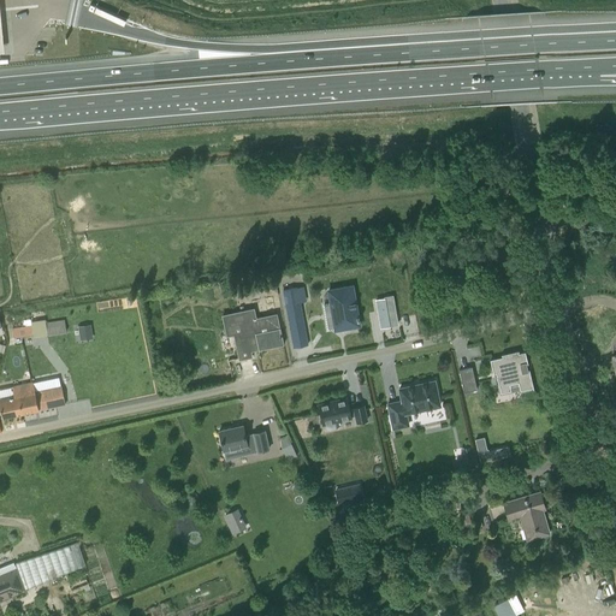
[(330,304),(324,306),(329,330),(335,327),(336,330),(359,325),(359,321),(360,320),(359,317),(357,318),(351,284),(326,289),(330,304)]
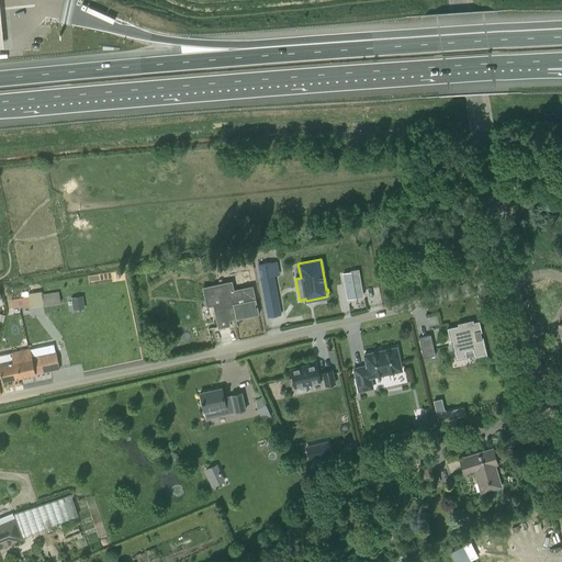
[(266,263),(258,266),(268,317),(281,315),(273,277),(269,278),(266,263)]
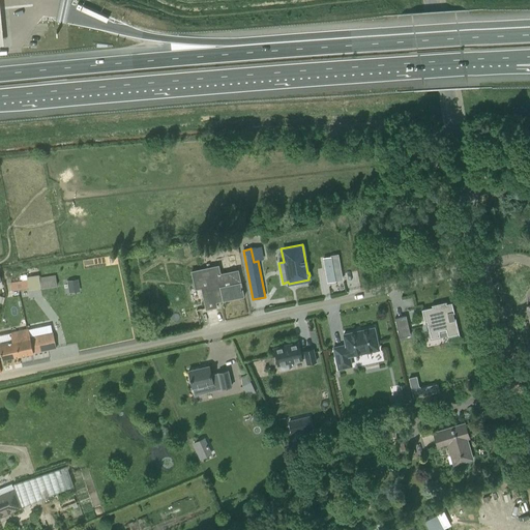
[(334,276),(342,275),(339,254),(330,256),(330,257),(323,258),(327,283),(335,281),(334,276)]
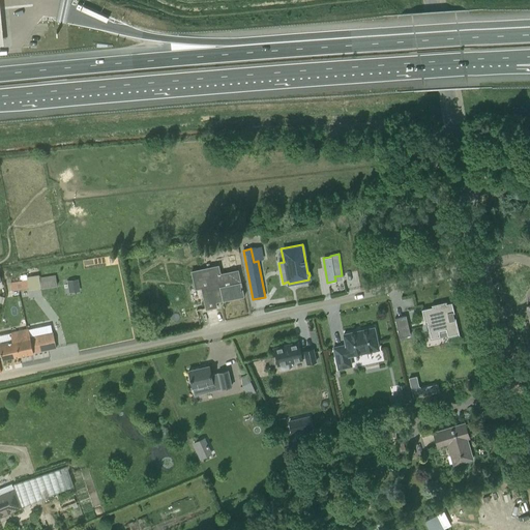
[(206,310),(215,307),(216,307),(214,297),(222,296),(223,300),(243,296),(243,297),(244,296),(241,283),(238,270),(221,274),(218,266),(192,271),(196,289),(201,288),(206,310)]
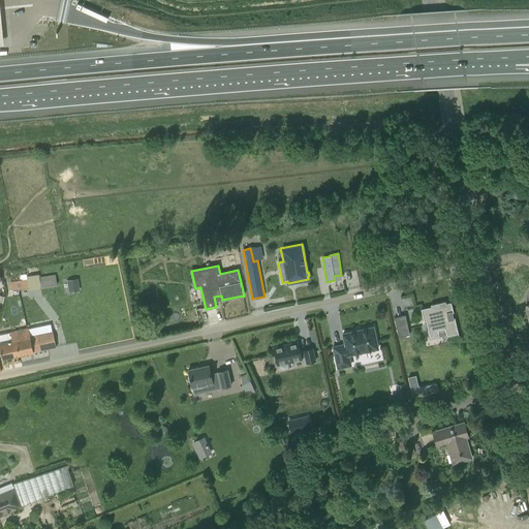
[(55,275),(39,278),(41,287),(57,285),(55,275)]
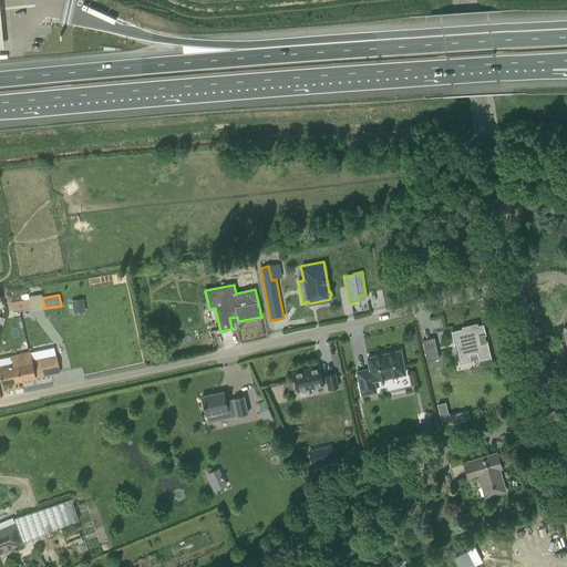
[(29,299),(11,302),(12,311),(30,308),(29,299)]
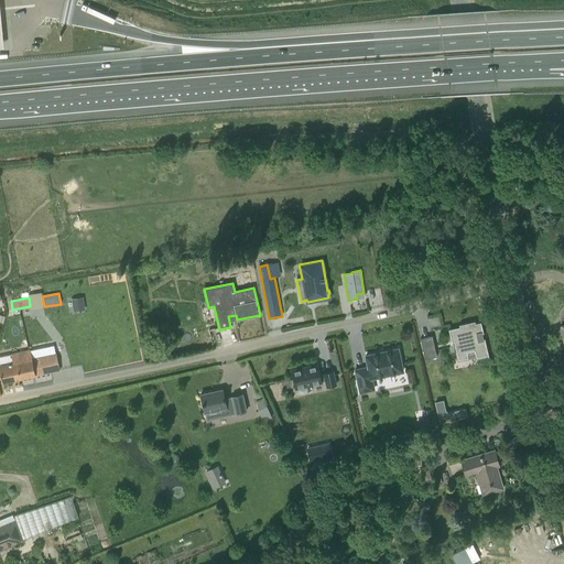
[(85,310),(83,297),(72,299),(74,312),(85,310)]
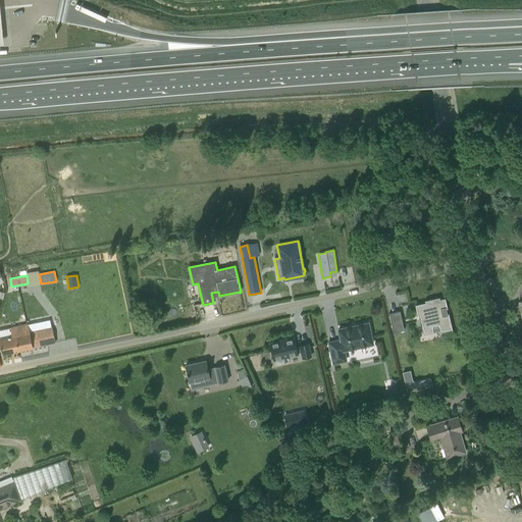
[(425,303),(415,305),(418,317),(420,316),(424,333),(433,331),(432,326),(439,324),(440,331),(452,329),(452,330),(453,330),(453,329),(449,313),(448,313),(447,314),(446,308),(447,308),(448,308),(445,298),(439,299),(439,298),(439,297),(424,301),(425,301),(425,303)]
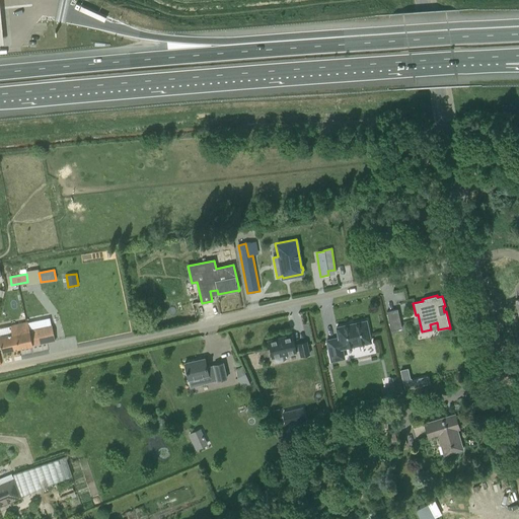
[(402,328),(397,309),(386,311),(391,330),(402,328)]
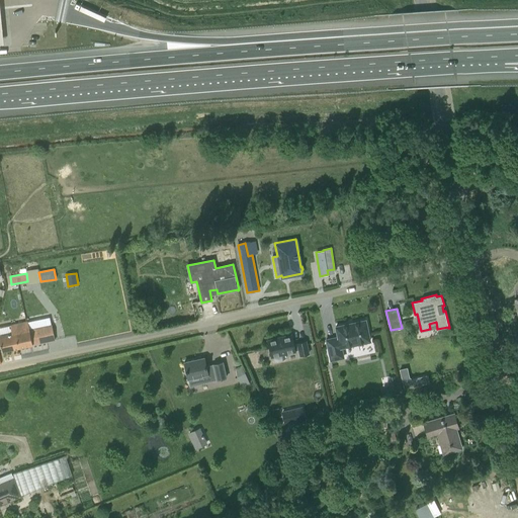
[(29,330),(16,333),(19,348),(32,345),(48,342),(55,340),(52,325),(50,318),(27,322),(29,330)]
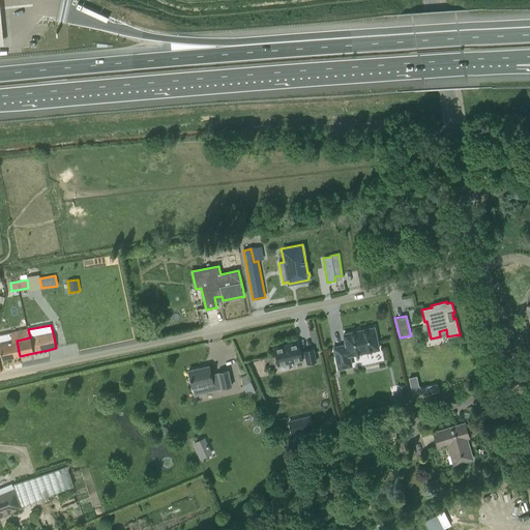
[(379,349),(374,327),(362,330),(362,329),(355,331),(344,334),(346,345),(334,348),(339,369),(351,365),(349,356),(379,349)]
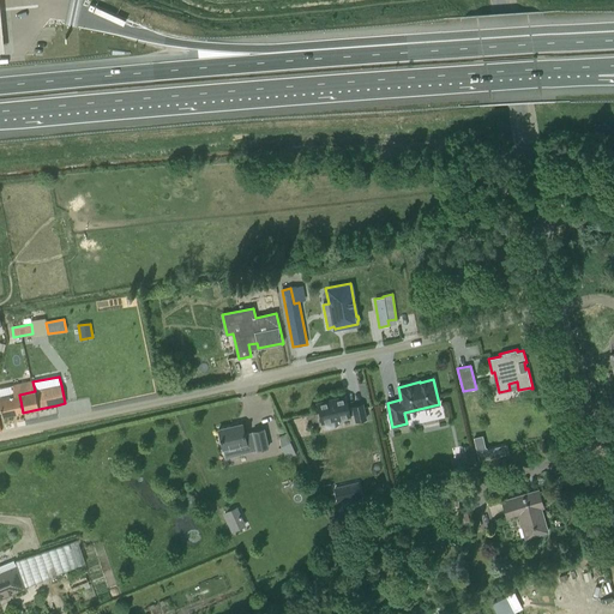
[(16,395),(0,397),(0,405),(2,416),(23,413),(19,395),(35,391),(32,381),(13,386),(16,395)]
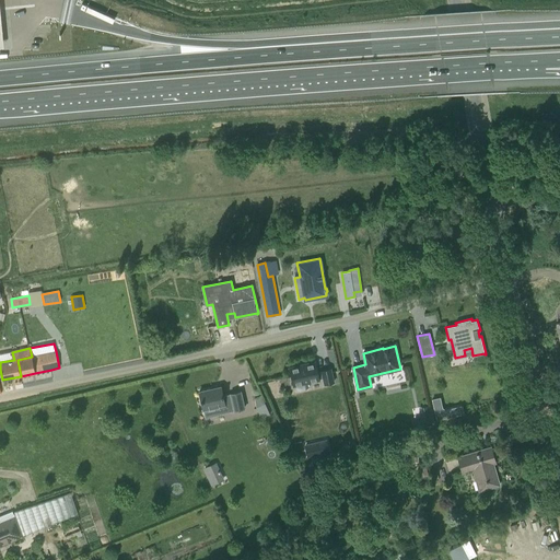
[(317,373),(315,362),(290,368),(293,386),(319,380),(323,378),(325,384),(334,383),(330,369),(322,371),(322,372),(317,373)]
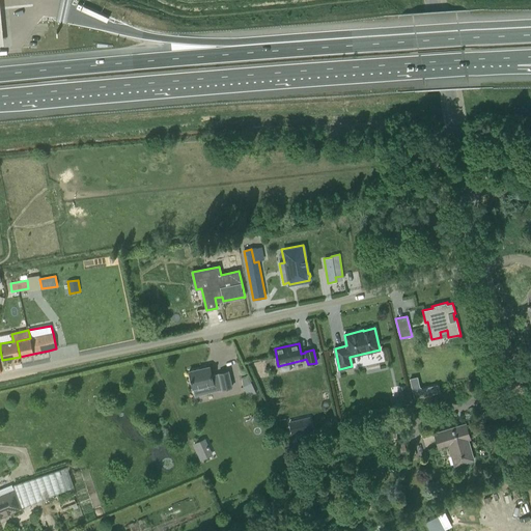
[(210,367),(189,371),(193,389),(194,396),(210,393),(210,392),(207,385),(214,384),(221,382),(222,390),(231,387),(228,371),(219,373),(219,374),(212,375),(210,367)]
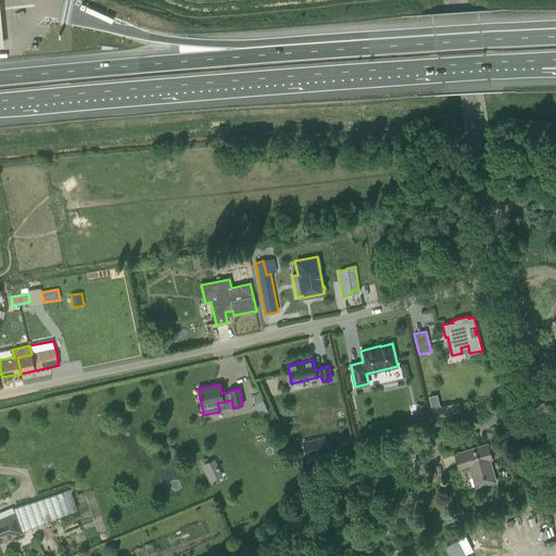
[(439,393),(429,395),(434,417),(460,411),(459,402),(441,406),(439,393)]
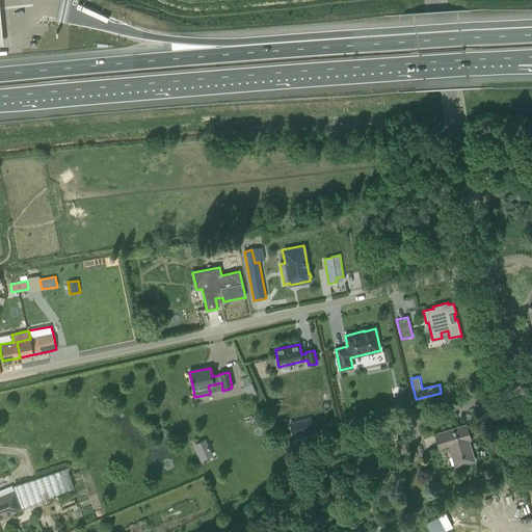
[(251,383),(243,387),(248,398),(257,394),(251,383)]
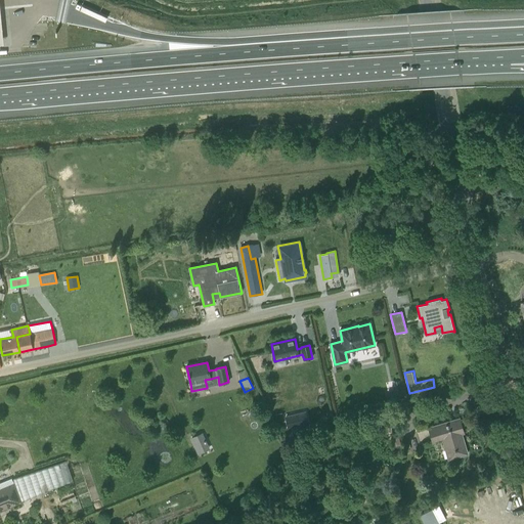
[(395,400),(394,391),(387,392),(389,401),(395,400)]
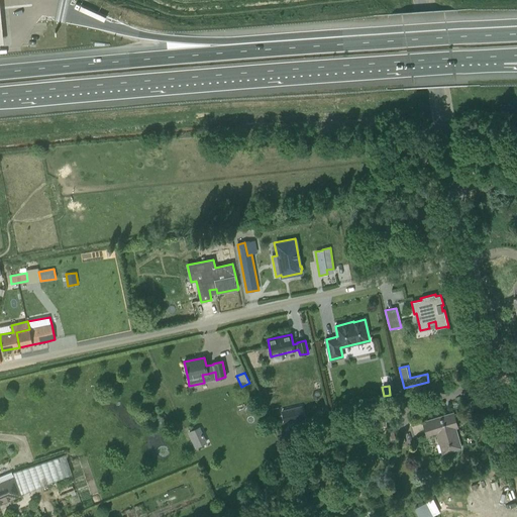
[(291,408),(281,411),(284,422),(294,420),(291,408)]
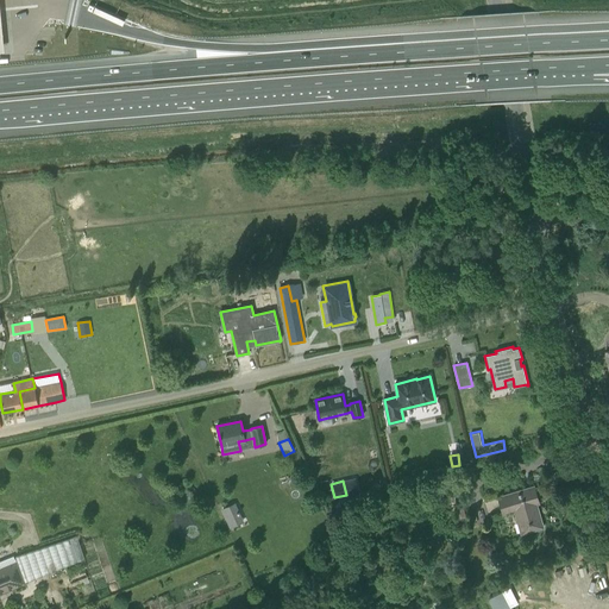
[(522,533),(544,527),(537,503),(539,503),(534,485),(497,496),(503,514),(516,510),(522,533)]
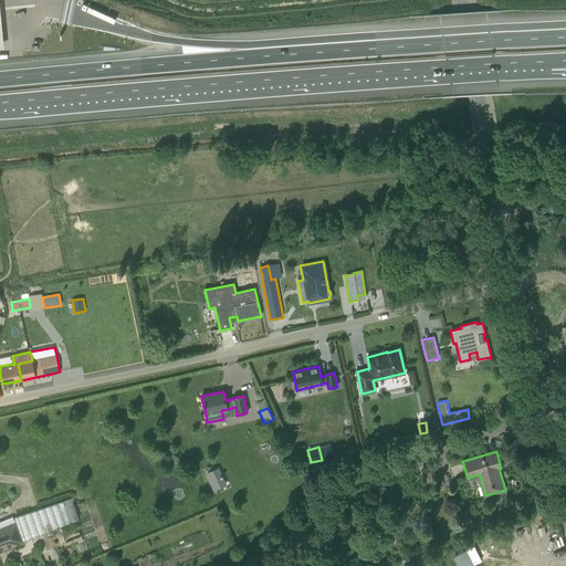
[(221,488),(213,470),(206,473),(213,491),(221,488)]
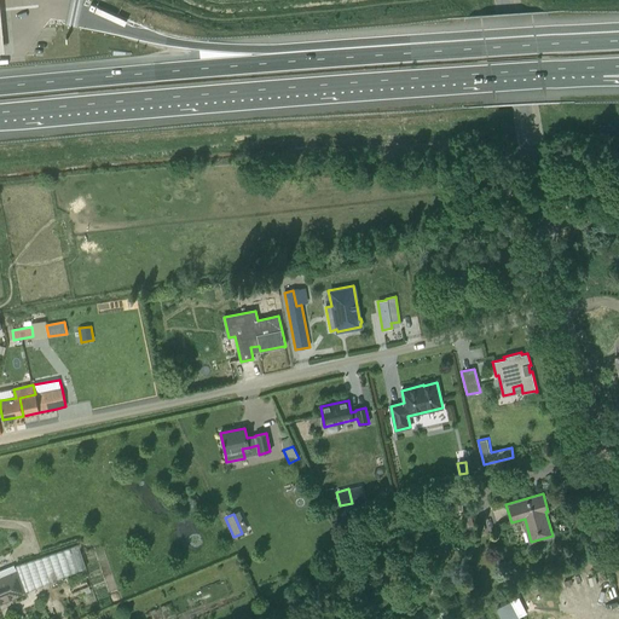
[(464,527),(473,526),(470,515),(462,518),(464,527)]
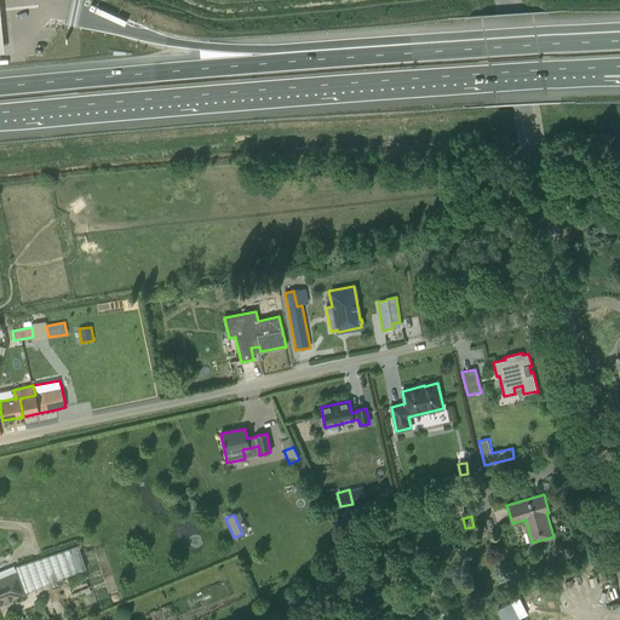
[(24,593),(86,569),(78,546),(13,568),(24,593)]
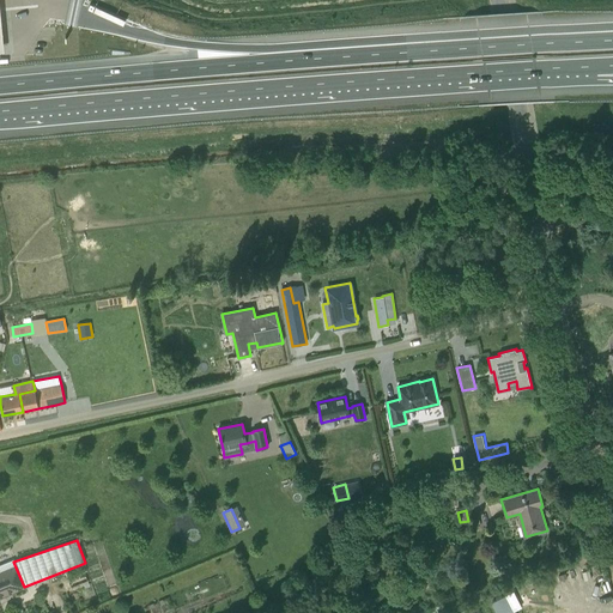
[(0,596),(24,587),(13,562),(13,560),(0,565),(0,596)]
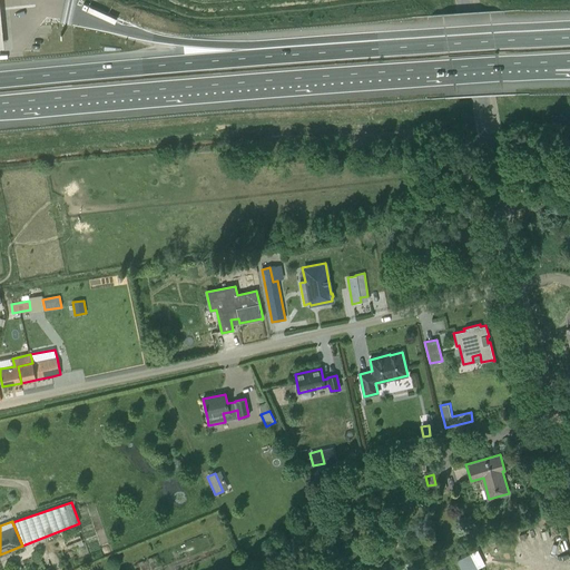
[(79,536),(59,544),(61,549),(77,542),(81,540),(79,536)]
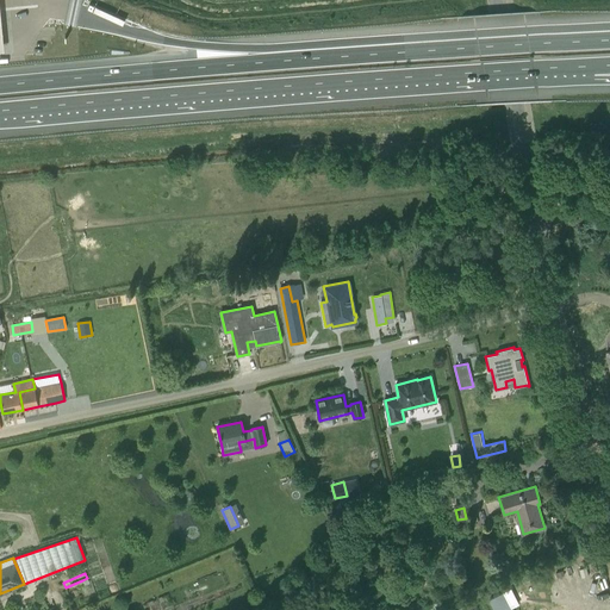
[(510,609),(502,593),(489,601),(493,609),(510,609)]
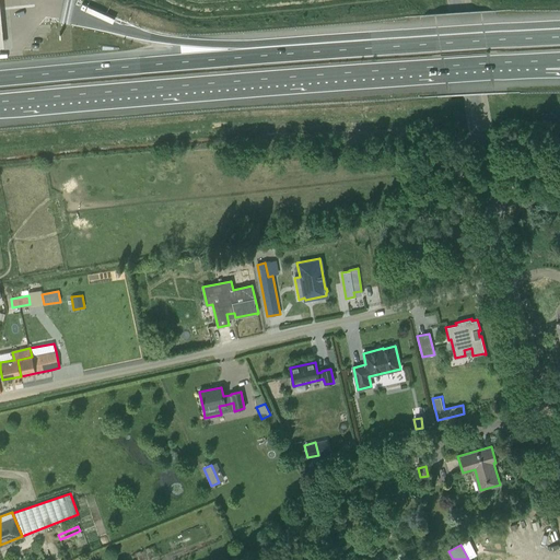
All buildings are outlined.
